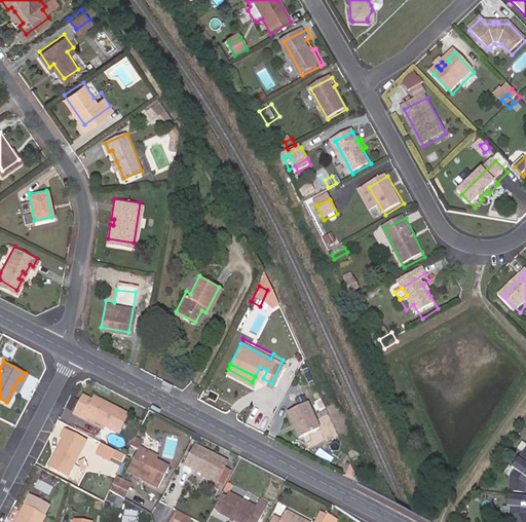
[(17,389),(22,379),(19,378),(13,387),(17,389)]
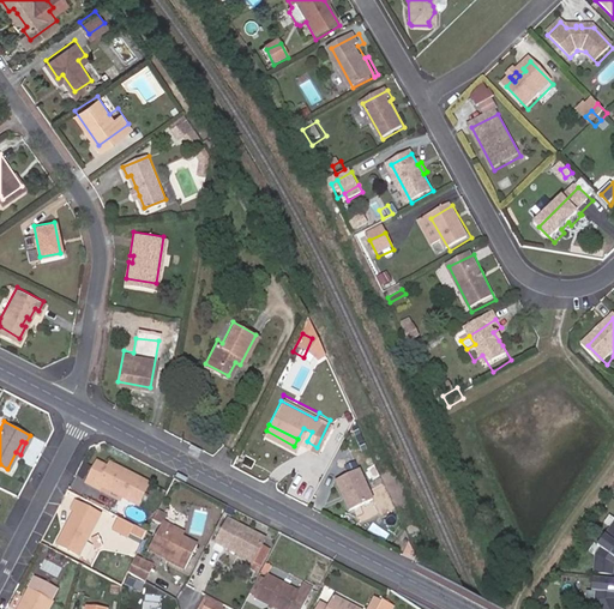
[(126,475),(106,464),(95,458),(84,480),(95,484),(97,481),(116,492),(133,501),(145,480),(128,470),(126,475)]
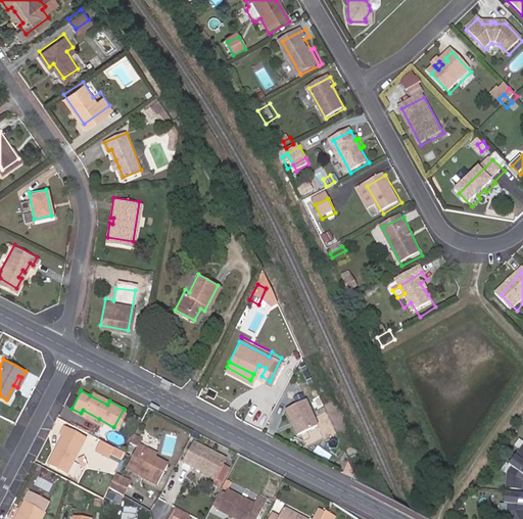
[(92,391),(90,395),(107,405),(109,400),(92,391)]
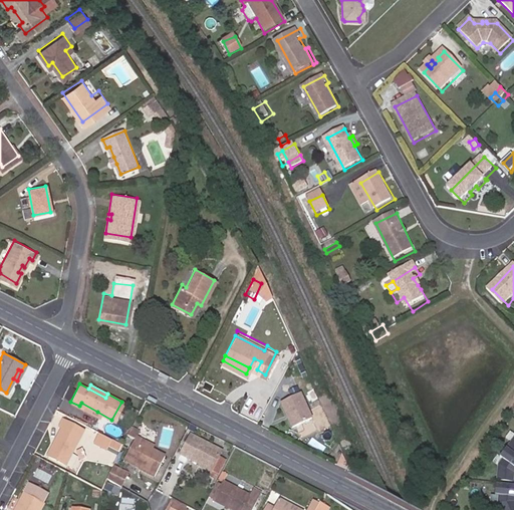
[(312,415),(301,392),(282,401),(293,424),(312,415)]
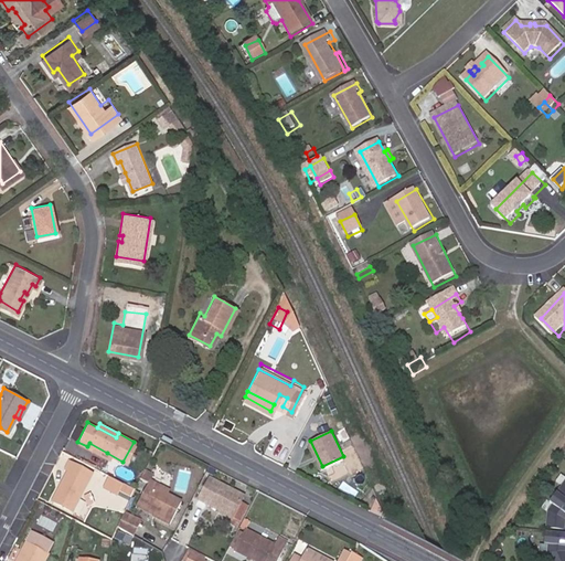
[(89,443),(87,446),(106,456),(107,453),(89,443)]
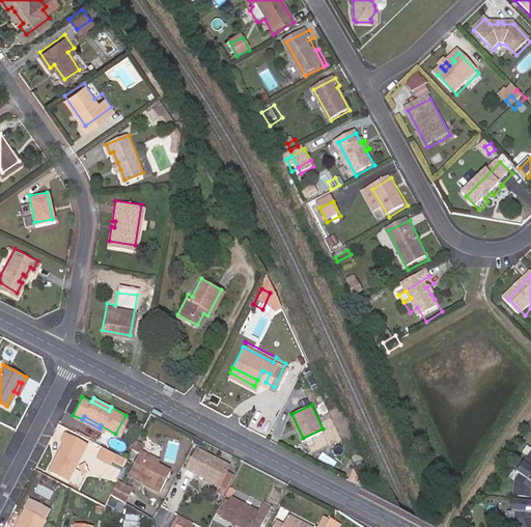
[(55,435),(61,438),(65,432),(59,427),(55,435)]
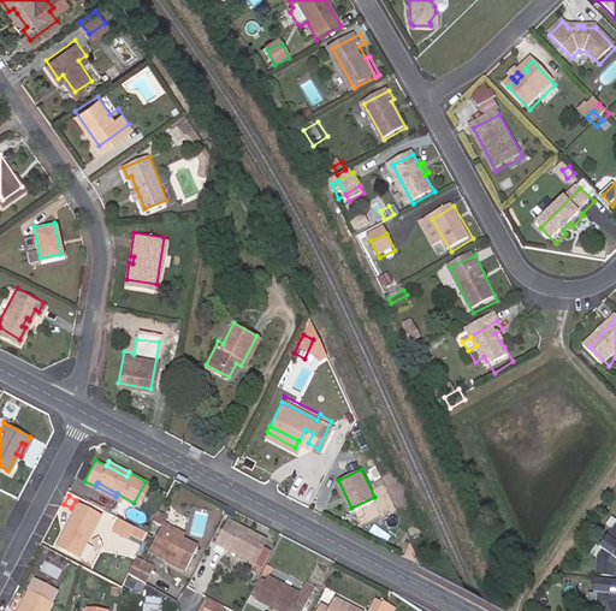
[(71,508),(61,526),(67,528),(59,544),(77,553),(99,512),(76,500),(71,508)]
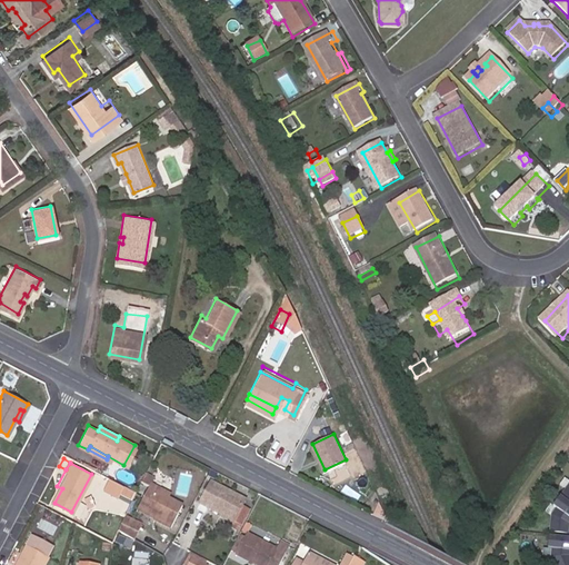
[(118,489),(120,485),(108,478),(102,487),(116,494),(118,489)]
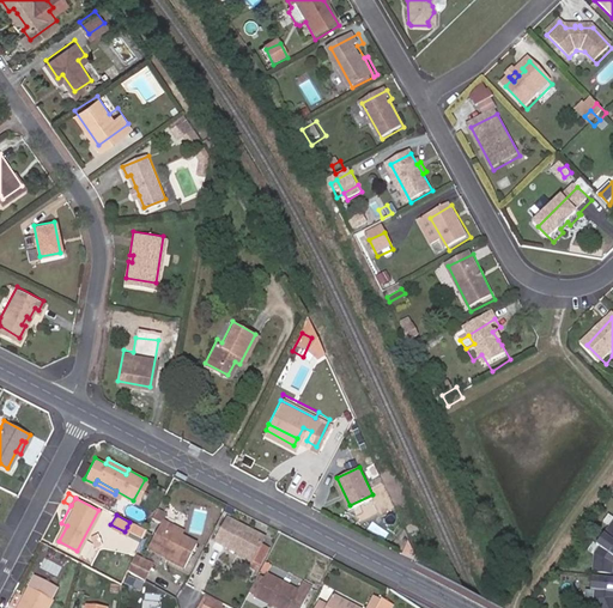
[(263,534),(225,515),(213,537),(252,557),(248,563),(256,566),(268,545),(260,541),(263,534)]
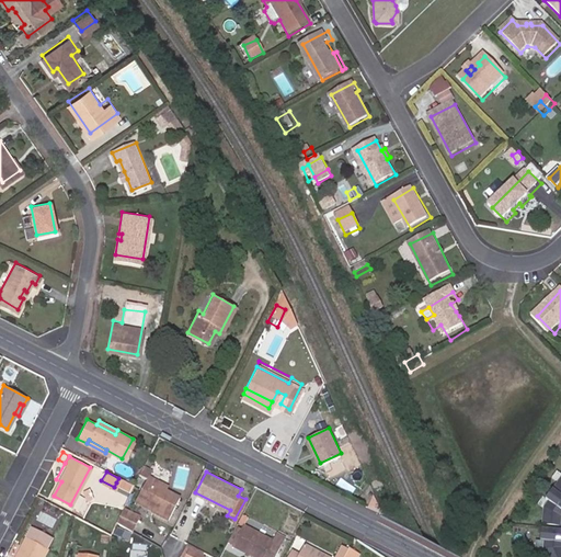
[(130,485),(118,478),(116,482),(128,489),(130,485)]
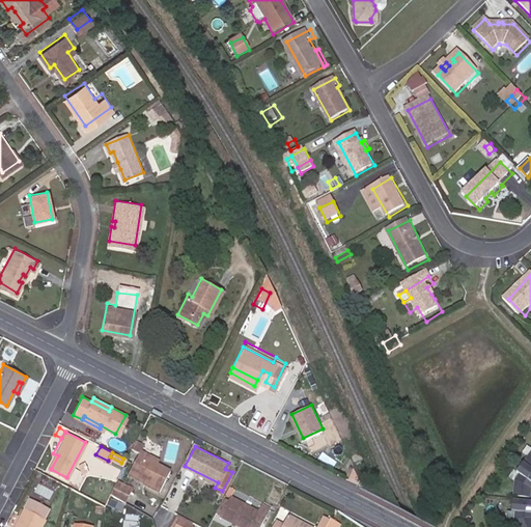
[(138,452),(129,470),(145,478),(143,481),(159,490),(167,472),(151,465),(154,462),(138,452)]
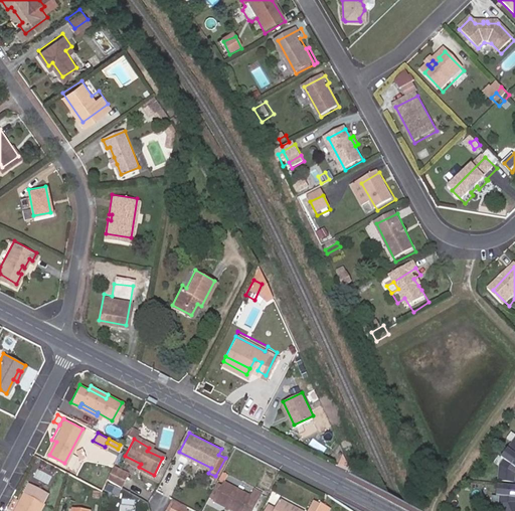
[(56,442),(51,440),(44,453),(49,455),(56,442)]
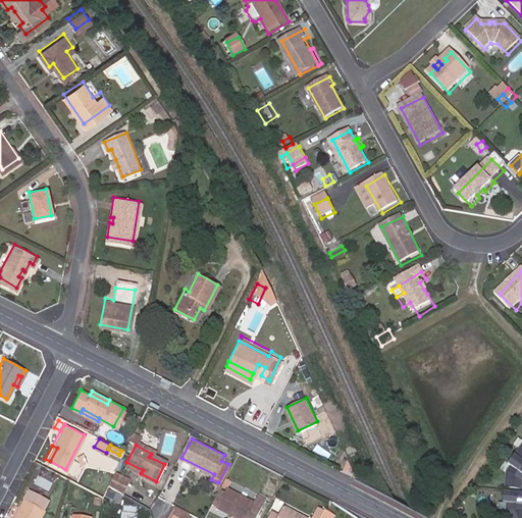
[(521,476),(521,458),(514,452),(508,460),(510,462),(506,468),(505,484),(521,485),(521,476)]
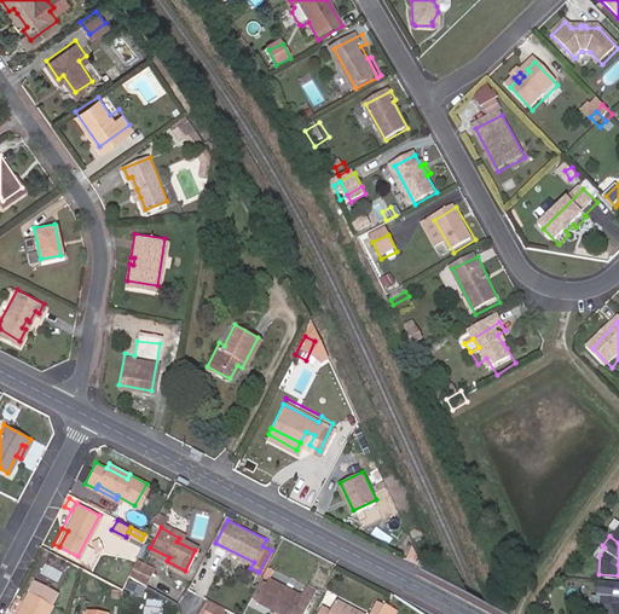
[(169,557),(150,548),(149,551),(167,561),(169,557)]
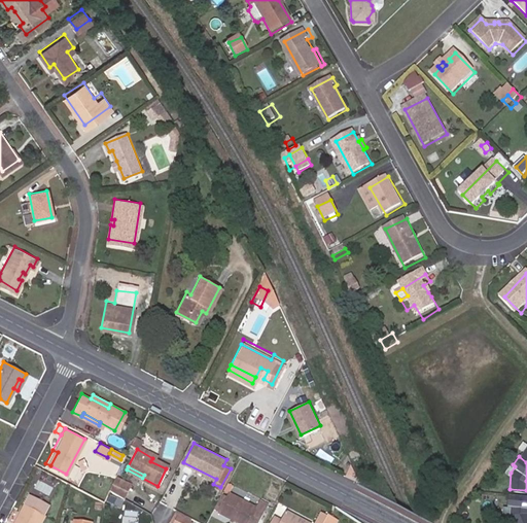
[(113,475),(107,487),(124,495),(130,483),(113,475)]
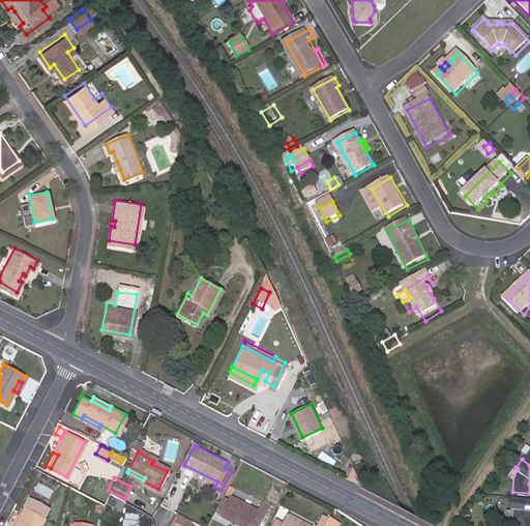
[(219,510),(227,496),(223,493),(214,508),(219,510)]
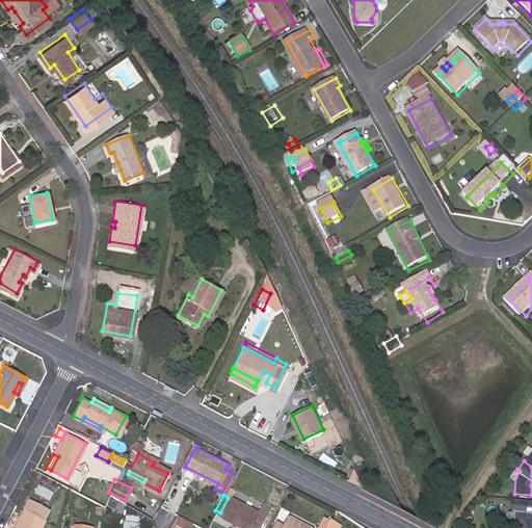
[(257,509),(229,496),(228,498),(220,512),(219,515),(245,527),(258,527),(268,507),(260,503),(257,509)]
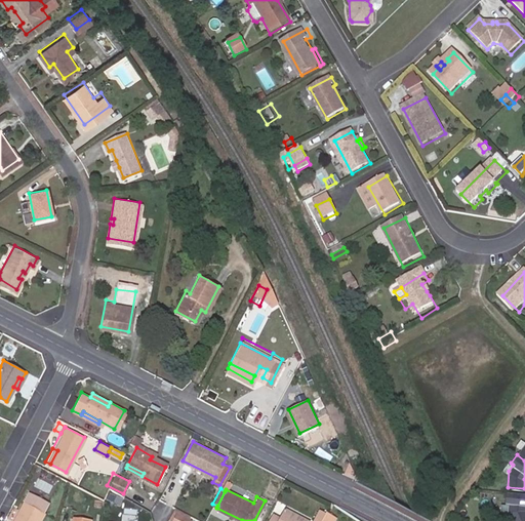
[(524,520),(524,498),(507,497),(506,508),(509,508),(508,516),(510,520),(524,520)]
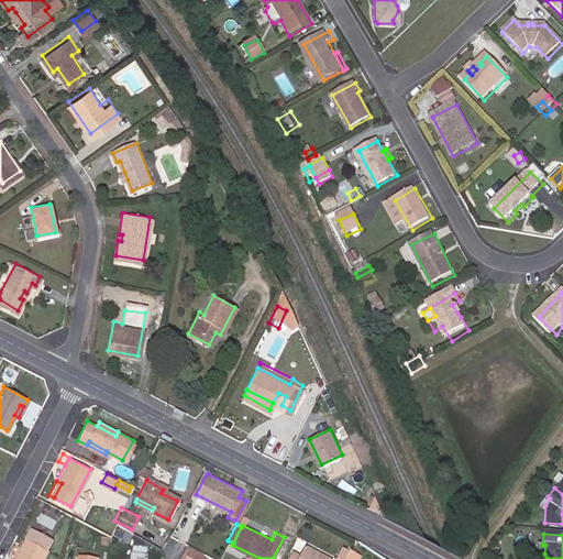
[(40,558),(45,548),(24,537),(13,558),(40,558)]
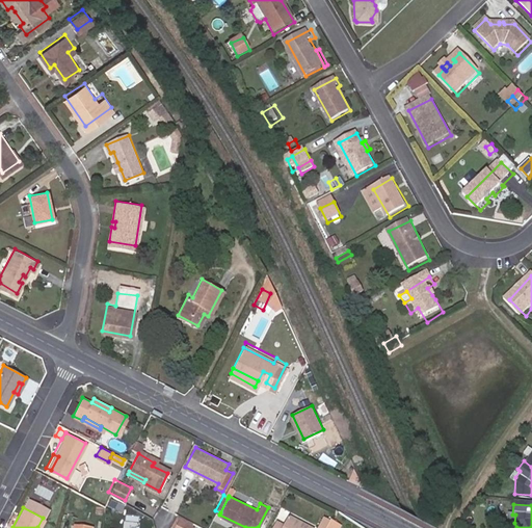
[(175,527),(181,517),(182,515),(177,512),(170,526),(174,527),(175,527)]
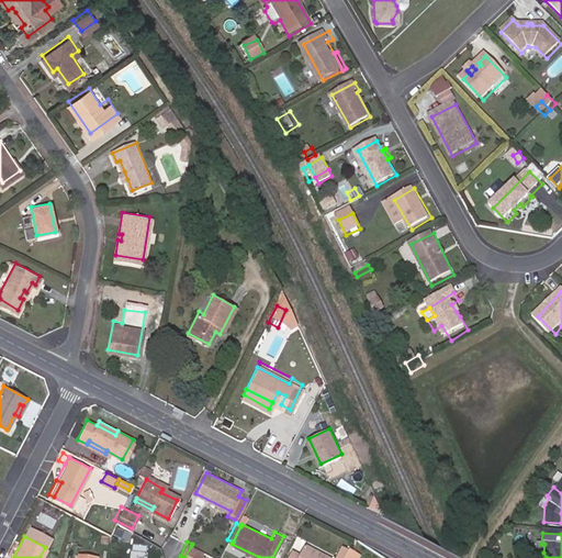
[(332,557),(305,544),(301,554),(292,550),(287,557),(332,557)]
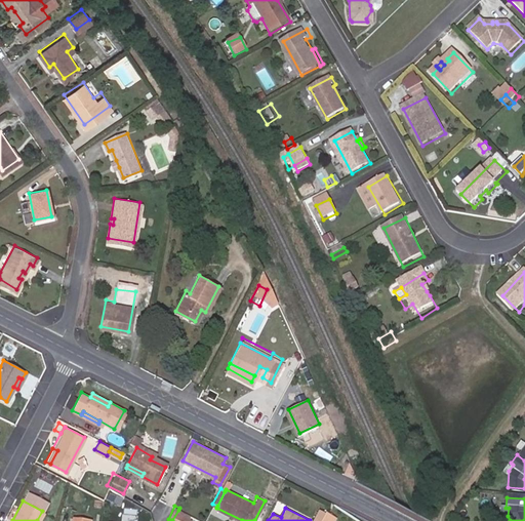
[(334,520),(337,515),(325,509),(318,520),(334,520)]
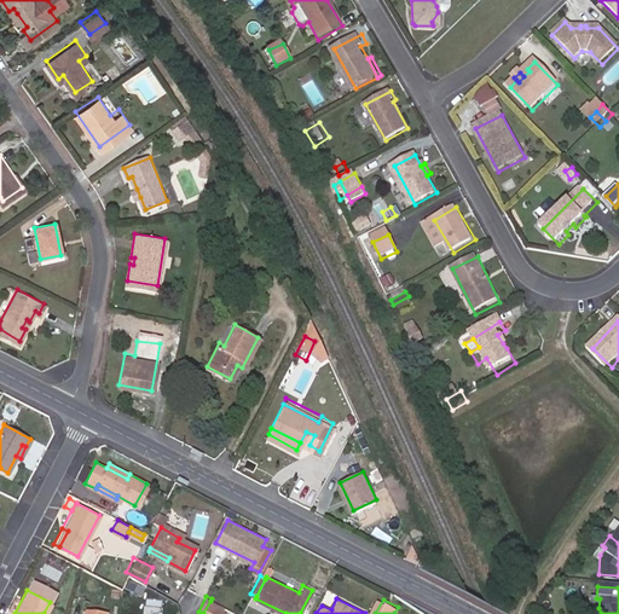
[(224,613),(225,608),(210,601),(203,613),(225,613),(224,613)]
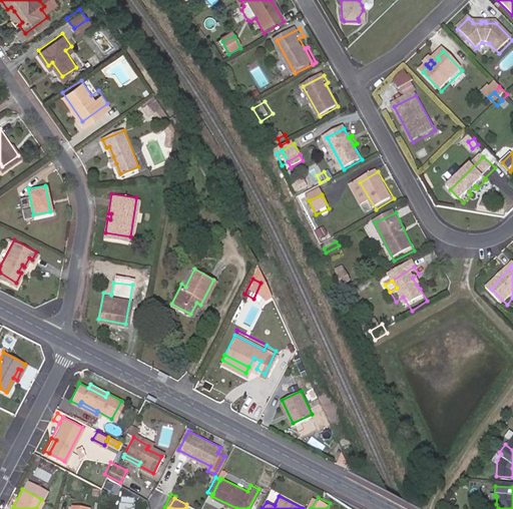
[(88,508),(90,502),(73,499),(70,508),(88,508)]
